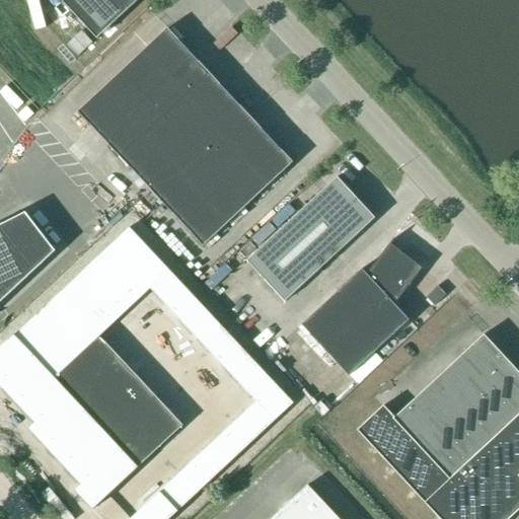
[(60,0),(97,40),(139,0),(60,0)]
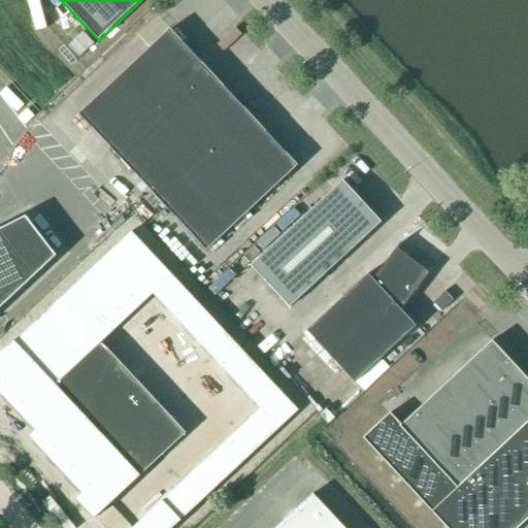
[(170,30),(79,116),(207,252),(298,166),(170,30)]
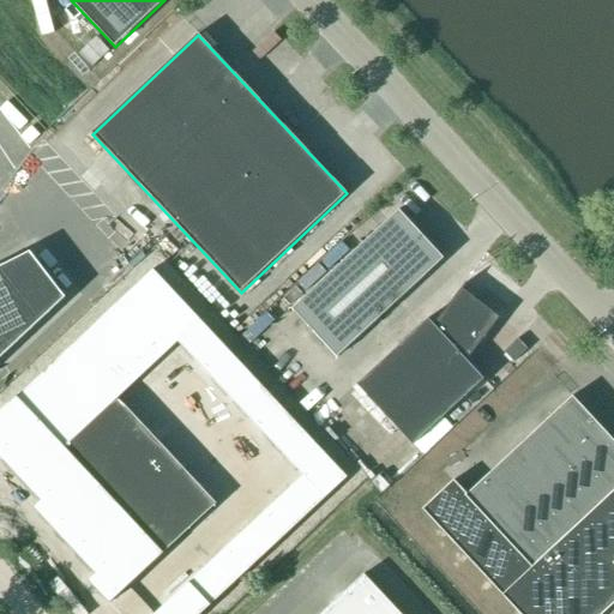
[(337,359),(445,260),(399,210),(292,309),(337,359)]
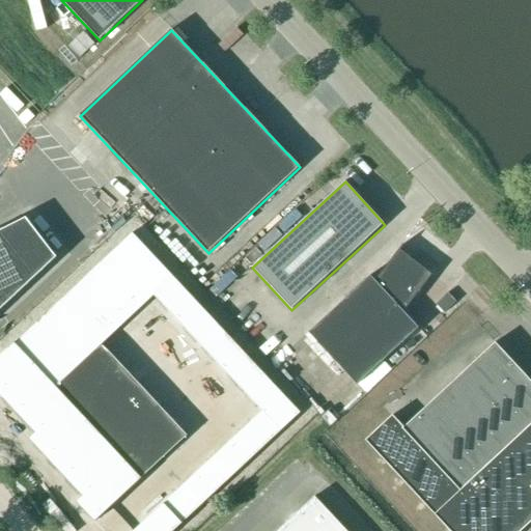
[(0,310),(56,258),(26,219),(0,231),(0,310)]
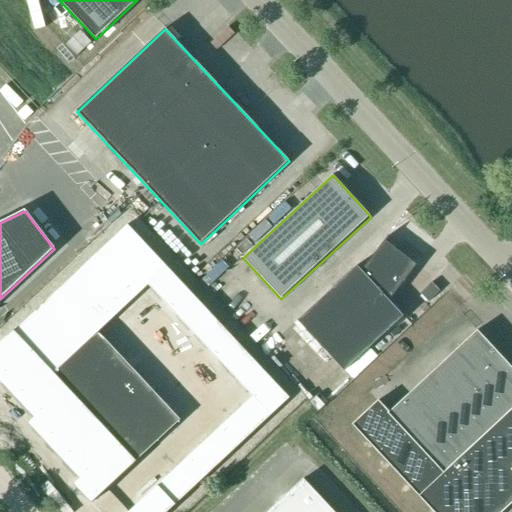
[(125,226),(0,345),(0,384),(33,419),(27,424),(79,479),(73,484),(91,502),(178,419),(95,332),(146,284),(252,395),(129,511),(165,511),(287,395),(125,226)]
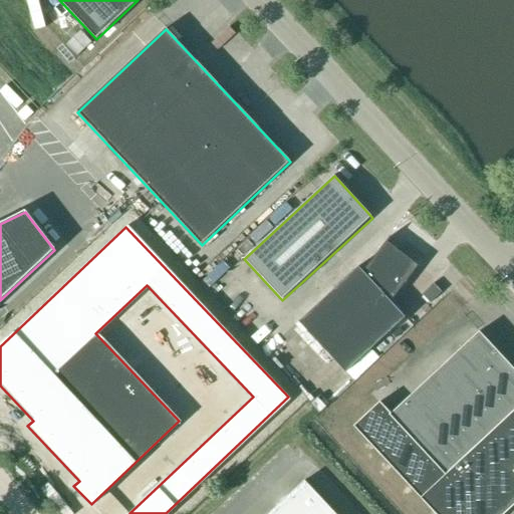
[(391,302),(419,266),(388,243),(392,238),(391,237),(363,272),(358,267),(299,322),(345,373),(406,317),(391,302)]
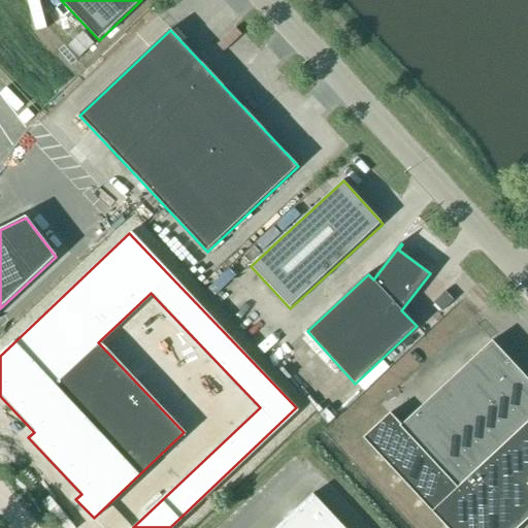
[(441,312),(454,301),(444,292),(433,303),(441,312)]
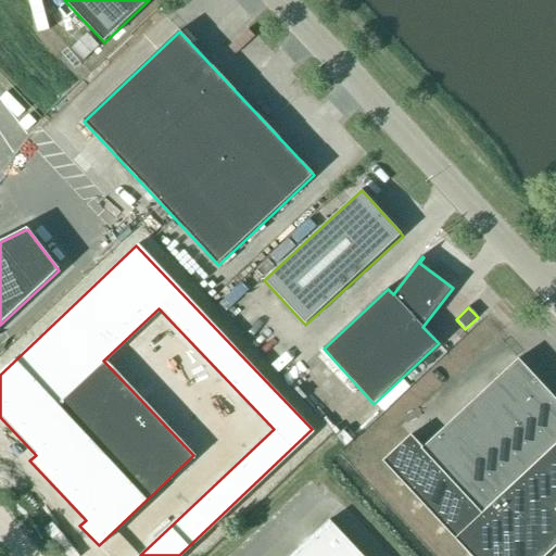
[(465,548),(555,463),(555,399),(519,359),(424,449),(412,436),(383,462),(465,548)]
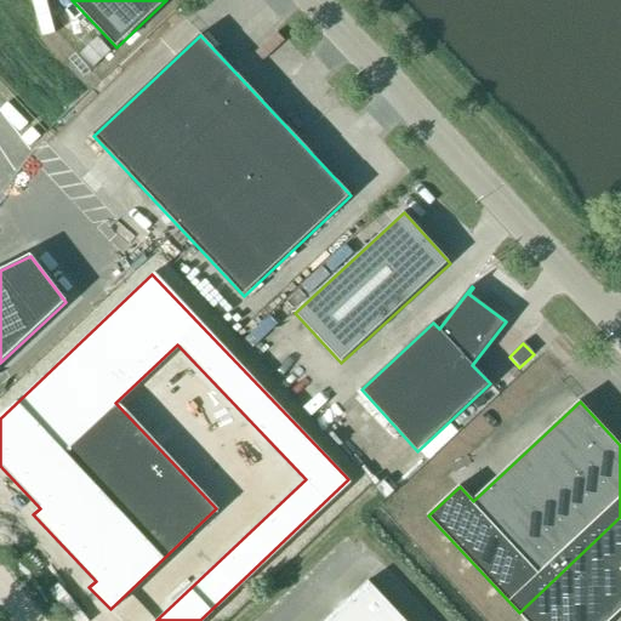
[(620,517),(519,613),(525,620),(608,620),(620,609),(620,517)]
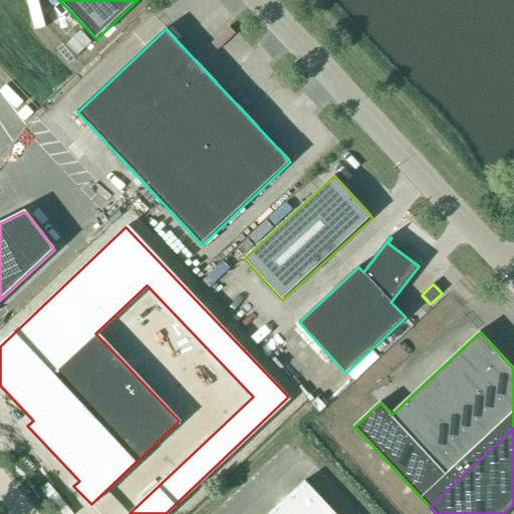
[(334,513),(304,482),(269,513),(334,513)]
